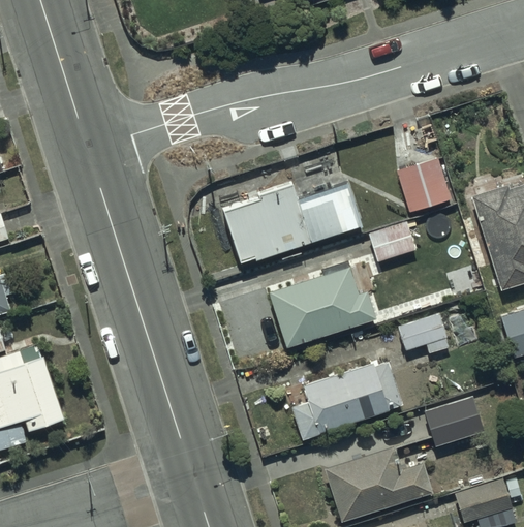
[(445,174),(402,187),(410,213),(454,198),(445,174)]
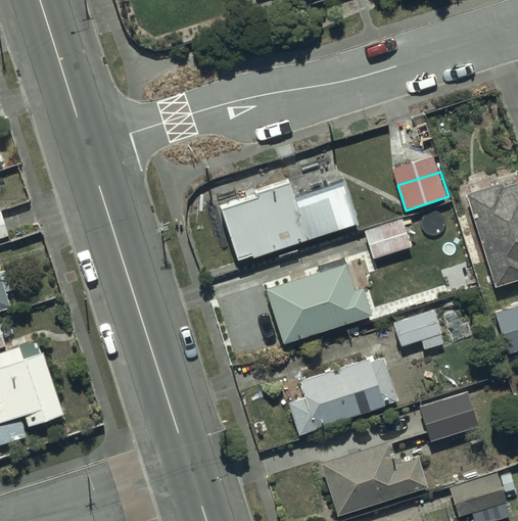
[(253,197),(220,208),(236,261),(252,254),(253,258),(361,223),(346,182),(294,198),(289,182),(252,193),(253,197)]
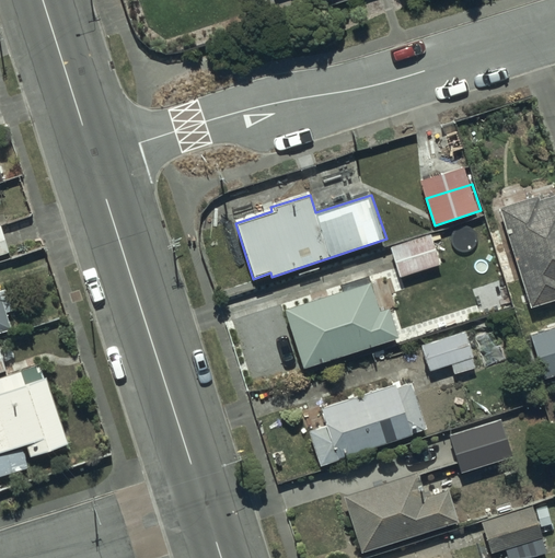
[(540,197),(500,209),(530,309),(554,301),(554,197),(541,201),(540,197)]
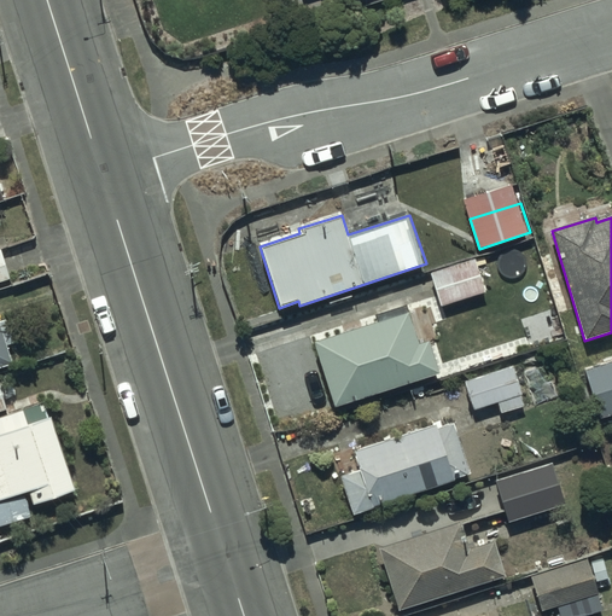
[(0,283),(12,280),(1,250),(0,250),(0,283)]
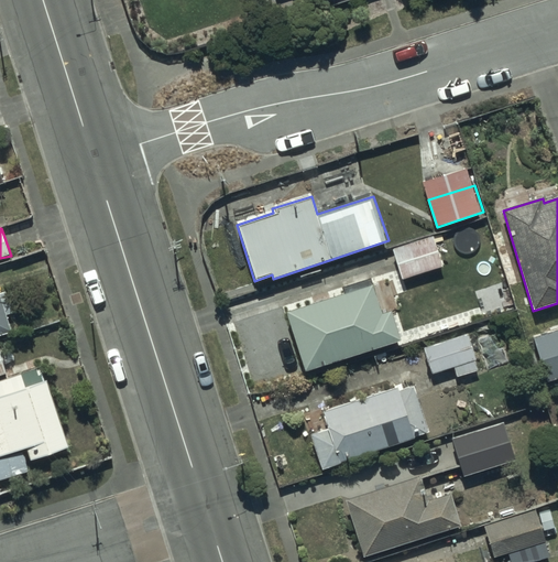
[(444,268),(434,237),(393,250),(403,281),(444,268)]
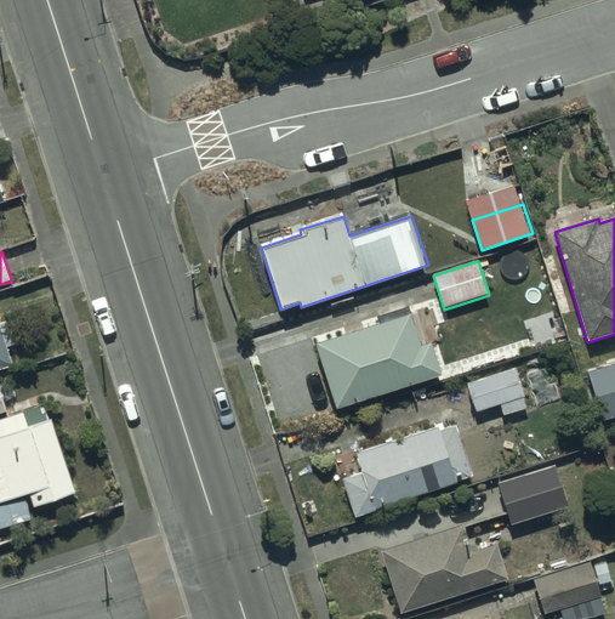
[(410,314),(315,345),(336,408),(440,375),(430,342),(420,346),(410,314)]
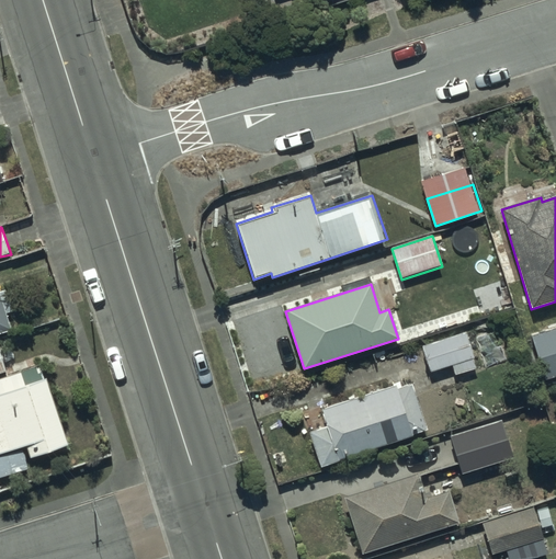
[(0,333),(11,330),(0,293),(0,333)]
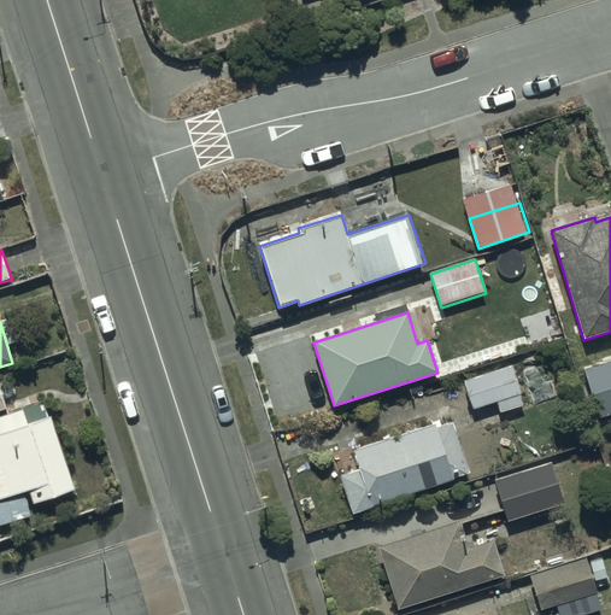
[(526,405),(511,359),(473,372),(475,379),(466,381),(476,410),(500,403),(504,413),(526,405)]
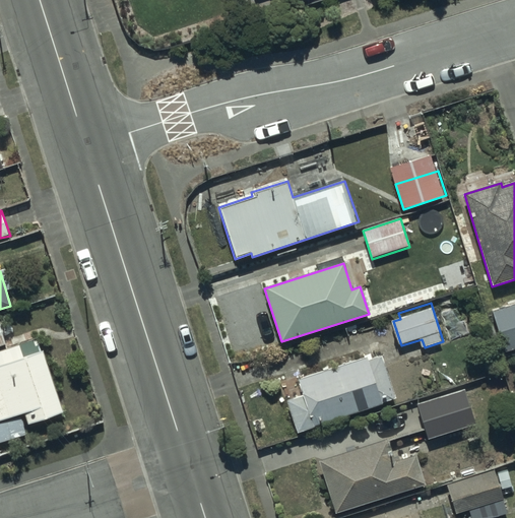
[(514,306),(495,313),(507,352),(514,349),(514,306)]
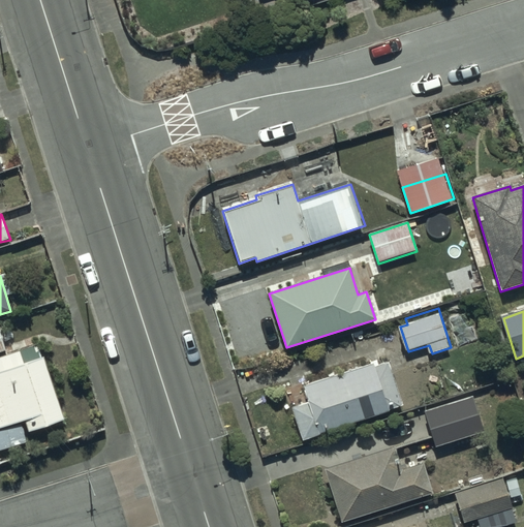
[(40,344),(33,347),(0,358),(0,465),(6,463),(1,450),(28,440),(26,433),(65,420),(40,344)]
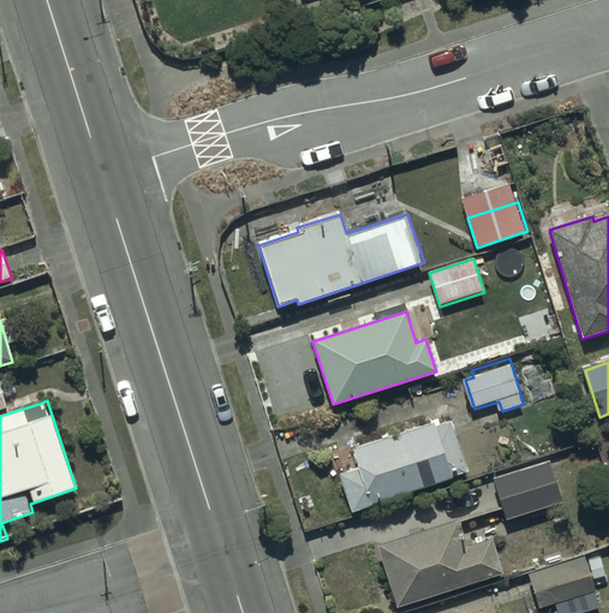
[(434,424),(354,451),(360,466),(339,474),(352,511),(469,472),(452,422),(435,428),(434,424)]
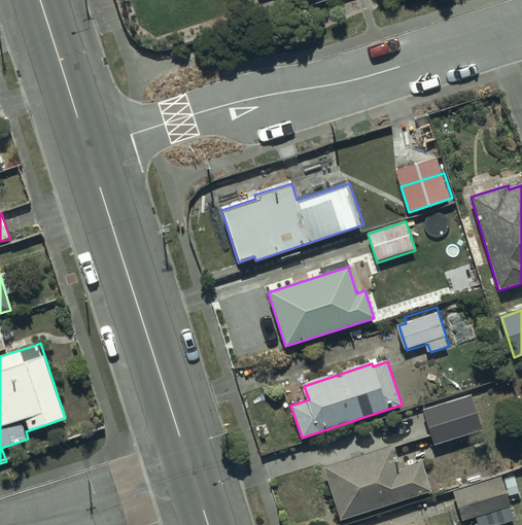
[(483,430),(472,395),(423,411),(435,446),(483,430)]
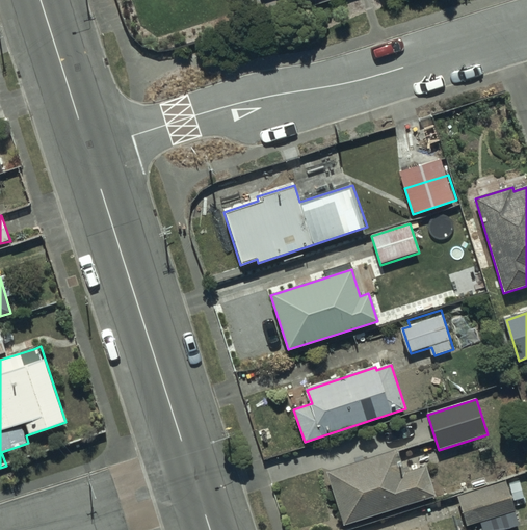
[(403,472),(396,450),(325,472),(343,526),(436,497),(425,466),(403,472)]
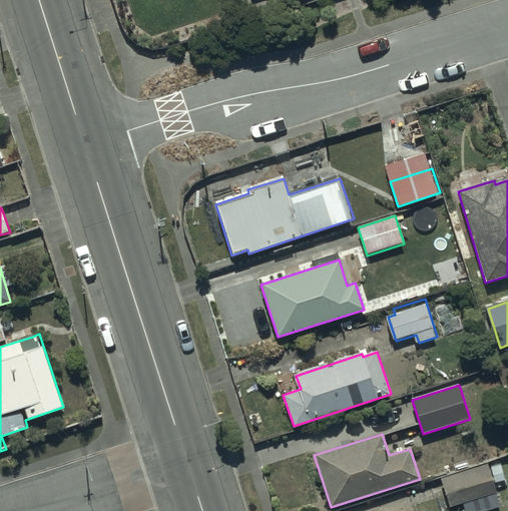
[(468,506),(469,510),(502,510),(507,509),(494,466),(446,480),(455,510),(468,506)]
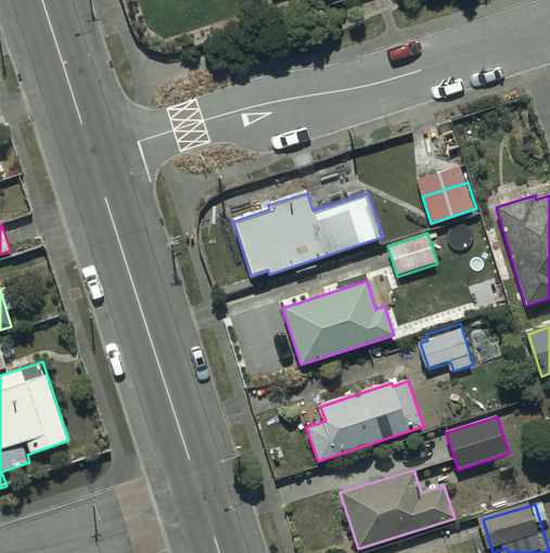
All buildings are outlined.
